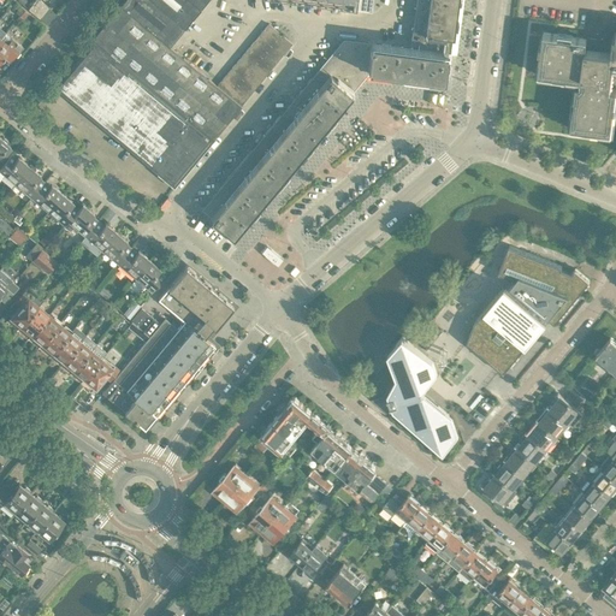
[(40,0),(35,0),(33,4),(43,13),(49,7),(40,0)]
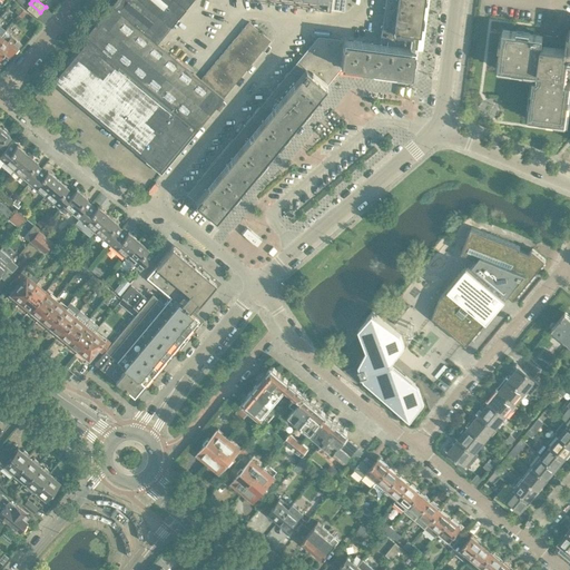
[(170,26),(139,0),(115,0),(111,5),(157,42),(170,26)]
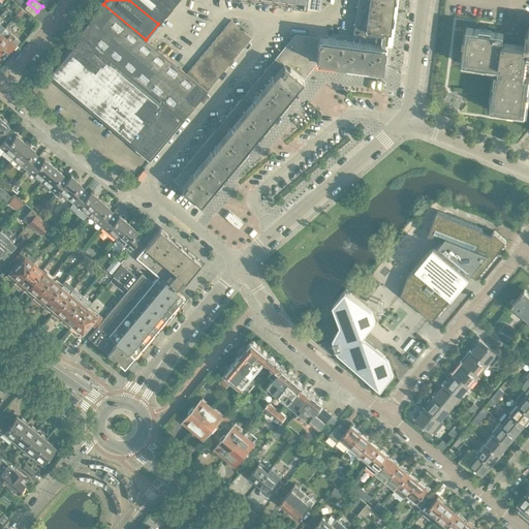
[(172,8),(162,0),(129,0),(158,24),(172,8)]
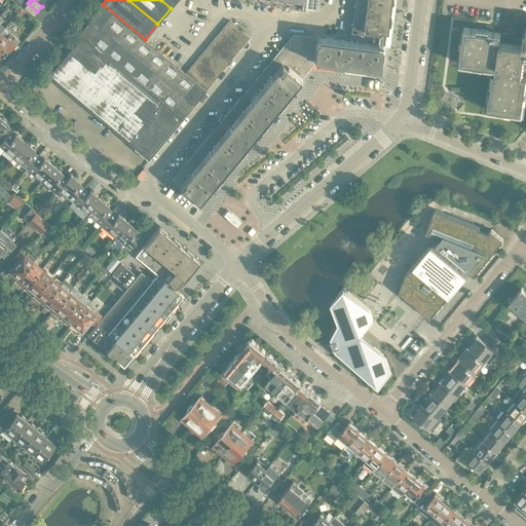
[(317,0),(304,0),(304,7),(316,9),(317,0)]
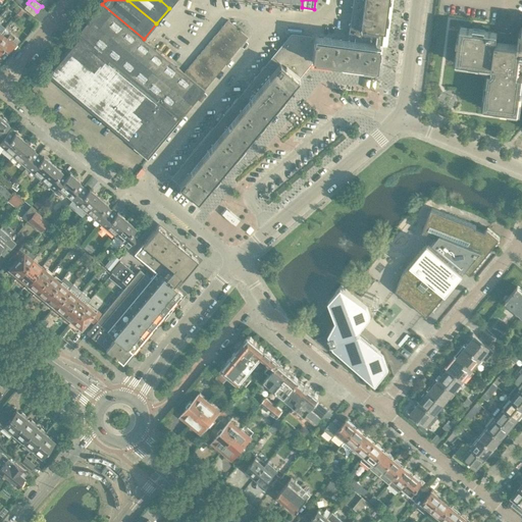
[(353,0),(350,25),(360,28),(359,37),(355,36),(354,41),(314,36),(311,59),(372,67),(375,67),(377,57),(379,57),(380,51),(378,51),(379,40),(381,40),(382,34),(380,34),(380,31),(383,31),(387,0),(353,0)]
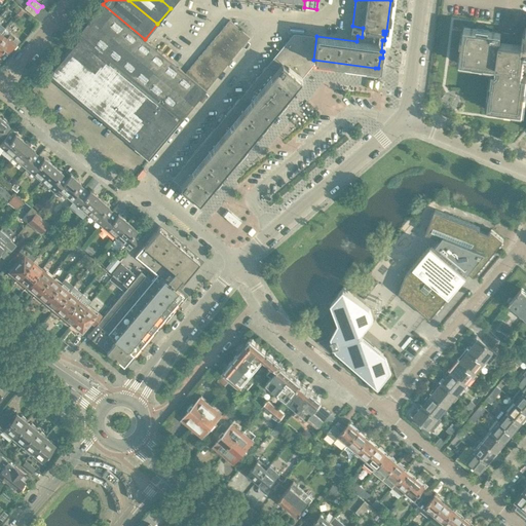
[(37,11),(28,3),(24,7),(34,15),(37,11)]
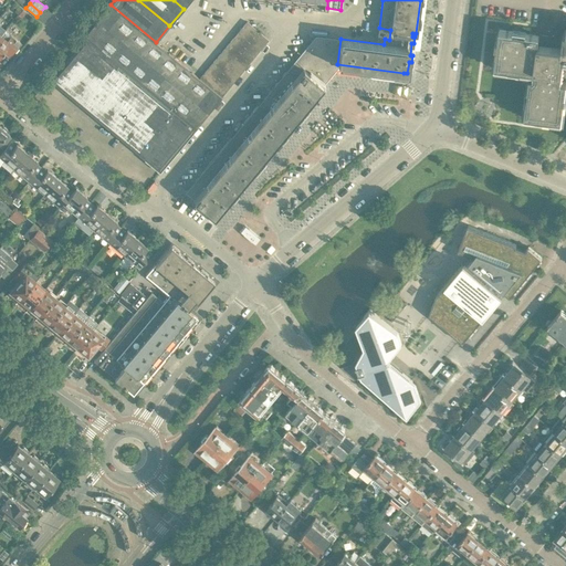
[(221,97),(210,87),(199,79),(156,42),(111,4),(49,79),(159,170),(221,97)]
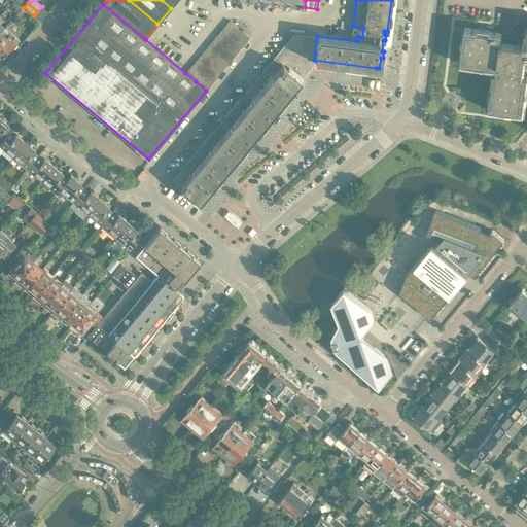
[(230,20),(225,25),(236,33),(240,28),(230,20)]
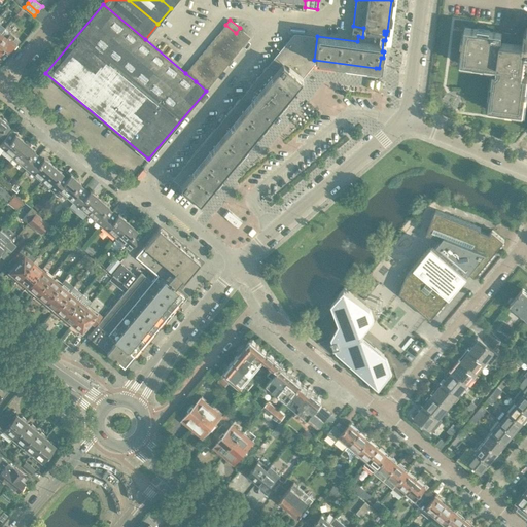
[(225,25),(221,30),(232,38),(236,33),(225,25)]
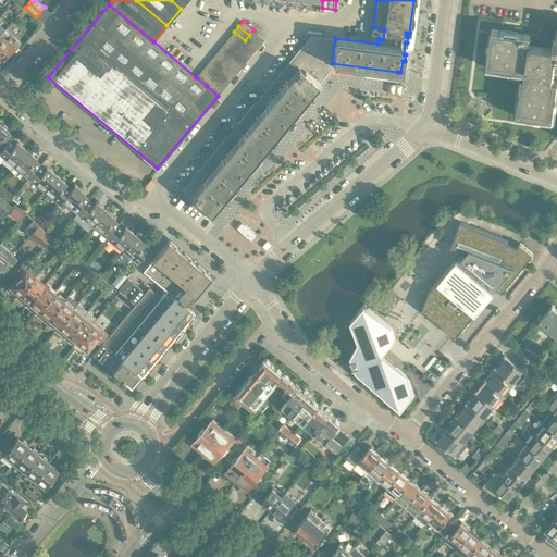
[(373,27),(372,27),(371,37),(379,38),(383,39),(384,29),(373,27)]
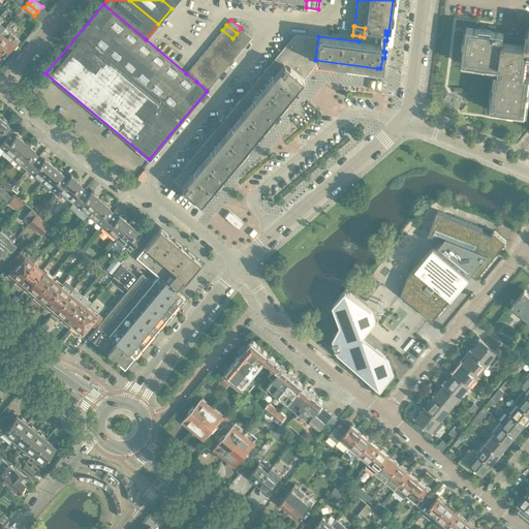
[(500,32),(501,32),(485,30),(485,31),(479,30),(479,29),(467,27),(465,38),(468,38),(466,53),(463,52),(462,62),(474,64),(475,63),(487,65),(487,66),(499,67),(498,71),(495,71),(495,72),(493,84),(494,84),(493,96),(492,96),(490,109),(500,110),(501,107),(515,109),(515,112),(525,113),(527,100),(526,100),(527,89),(528,89),(528,82),(528,75),(524,75),(527,56),(528,56),(528,31),(526,31),(525,44),(502,41),(504,33),(500,32)]
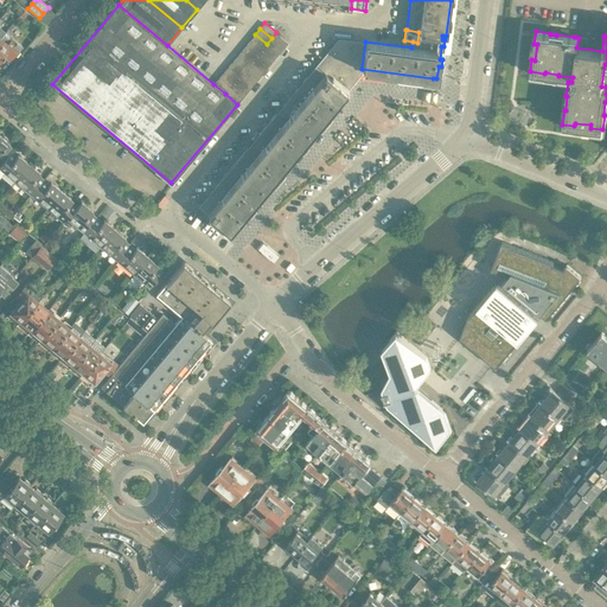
[(10,61),(19,50),(23,46),(12,37),(11,37),(5,32),(1,37),(0,38),(0,59),(0,61),(4,57),(2,57),(4,56),(10,61)]
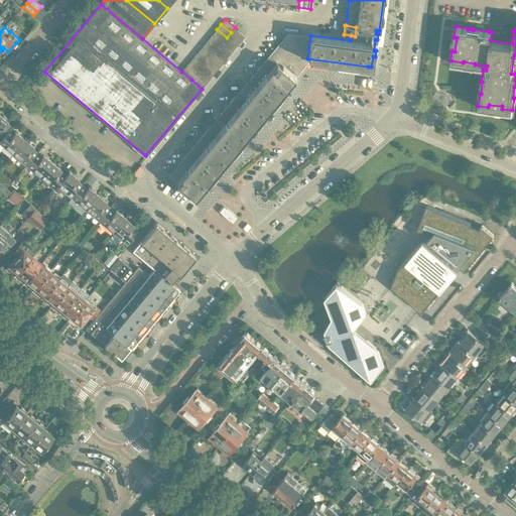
[(245,36),(235,27),(231,32),(241,41),(245,36)]
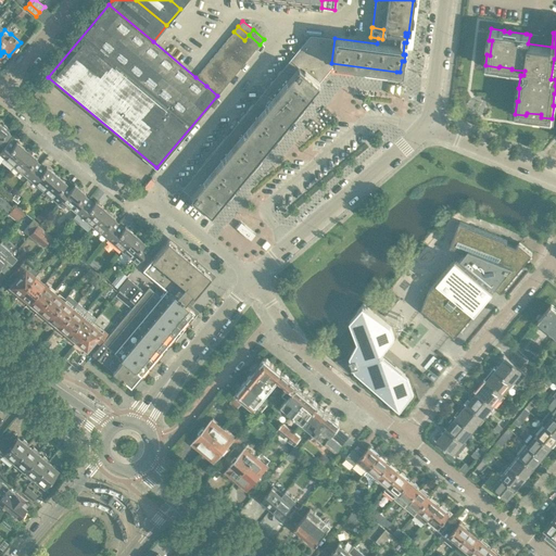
[(234,32),(229,37),(240,46),(244,40),(234,32)]
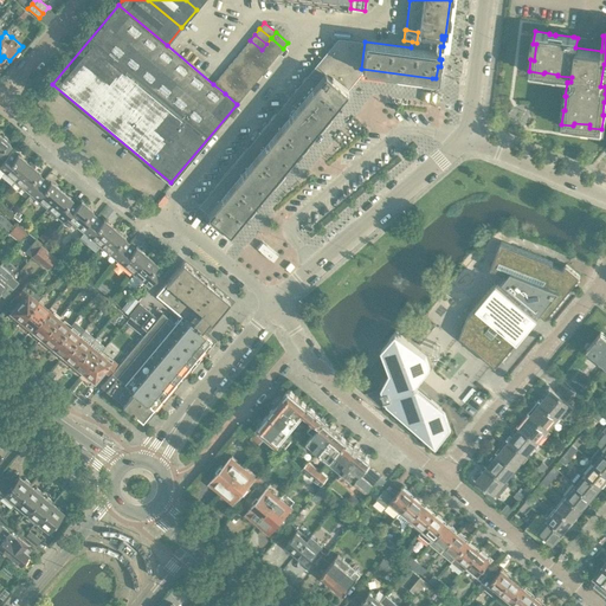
[(283,49),(271,38),(266,44),(278,55),(283,49)]
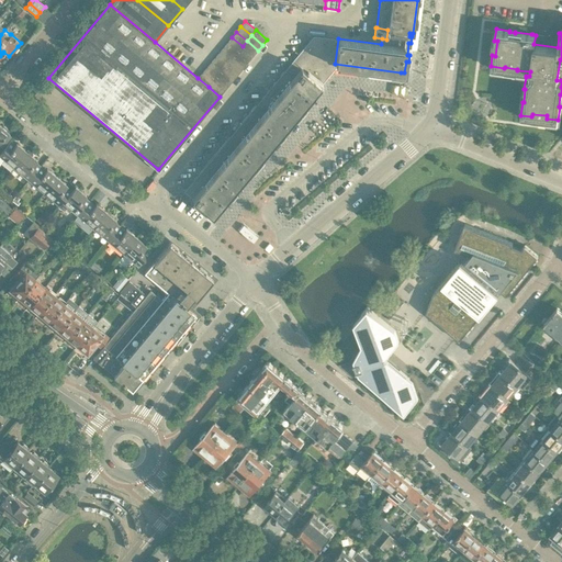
[(314,35),(292,60),(318,81),(333,64),(335,64),(338,38),(314,35)]
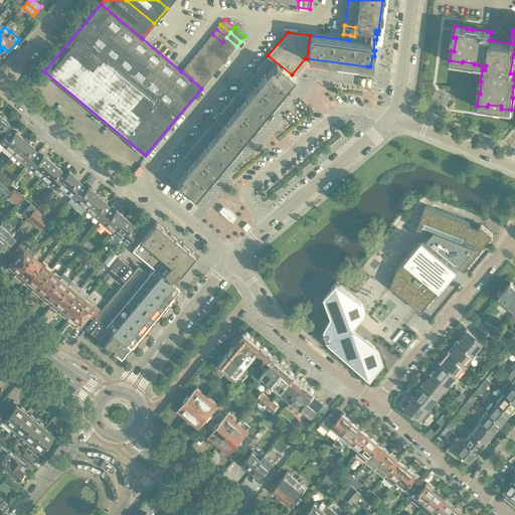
[(212,34),(208,39),(218,47),(222,42),(212,34)]
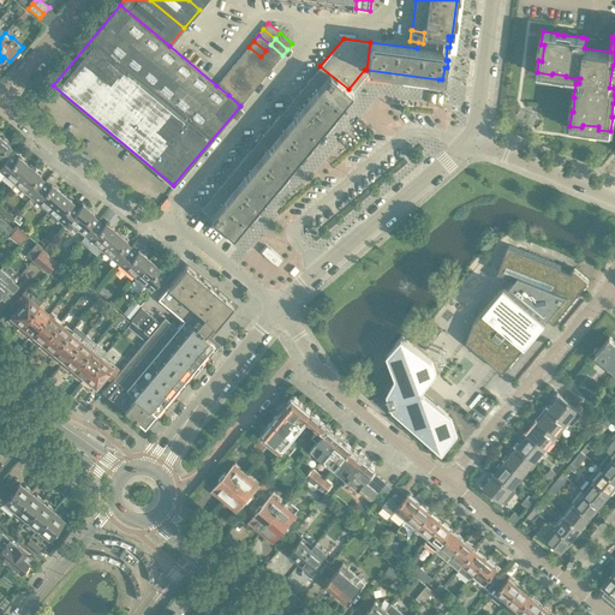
[(282,55),(270,45),(266,51),(278,60),(282,55)]
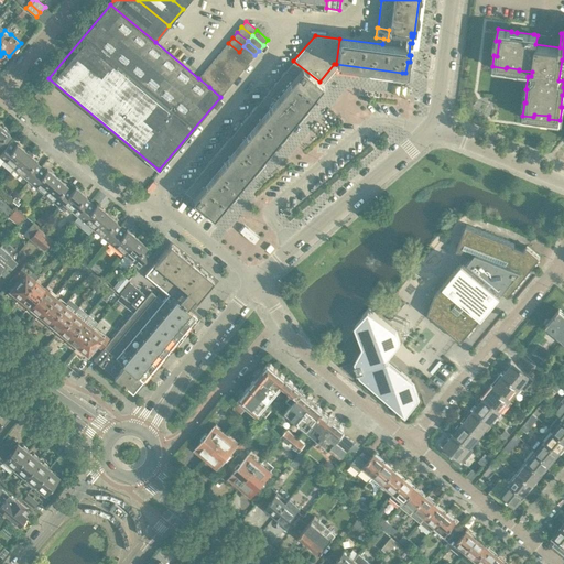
[(228,43),(224,47),(235,56),(239,52),(228,43)]
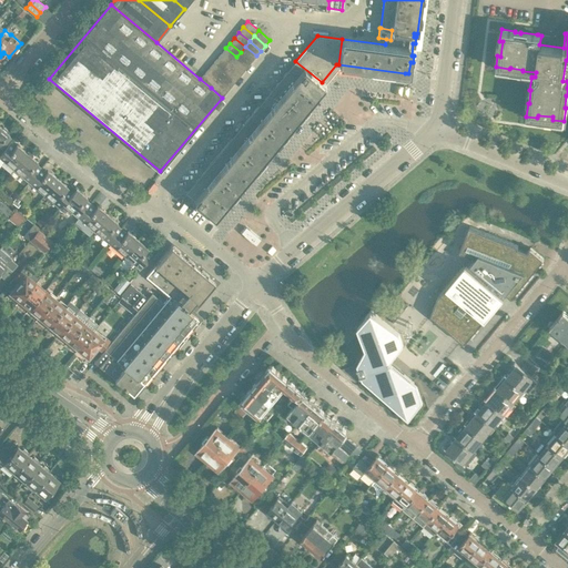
[(256,56),(245,47),(241,52),(252,61),(256,56)]
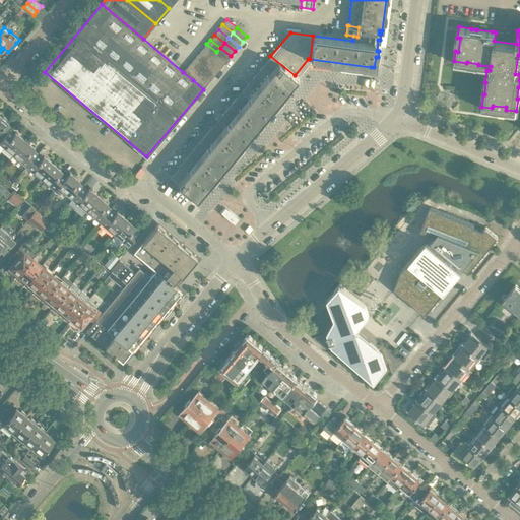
[(206,44),(202,49),(212,57),(216,52),(206,44)]
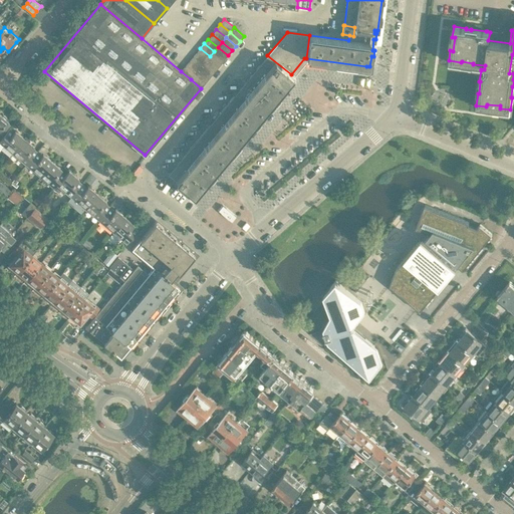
[(228,55),(218,47),(214,51),(224,60),(228,55)]
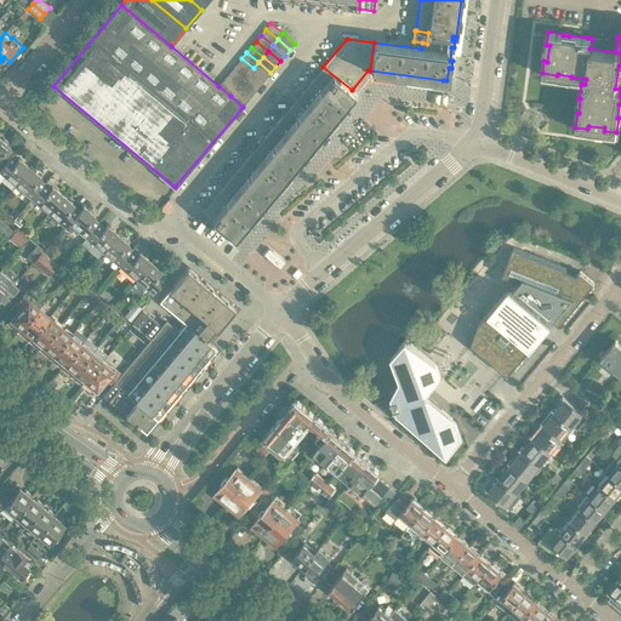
[(241,58),(237,64),(249,74),(254,68),(241,58)]
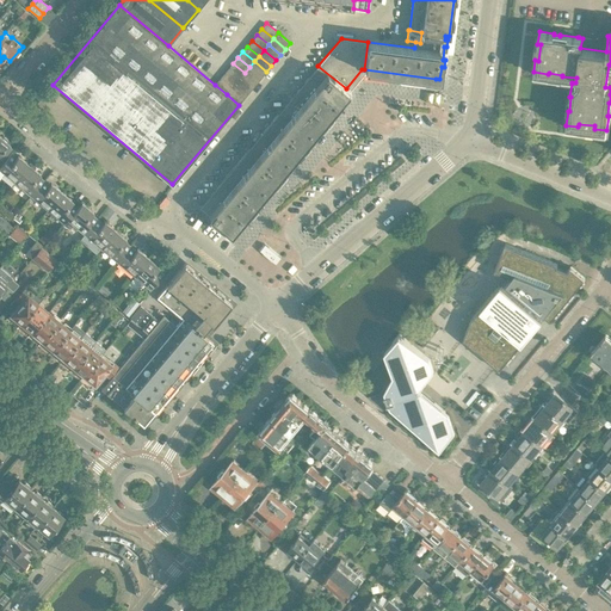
[(266,72),(254,61),(250,67),(261,78),(266,72)]
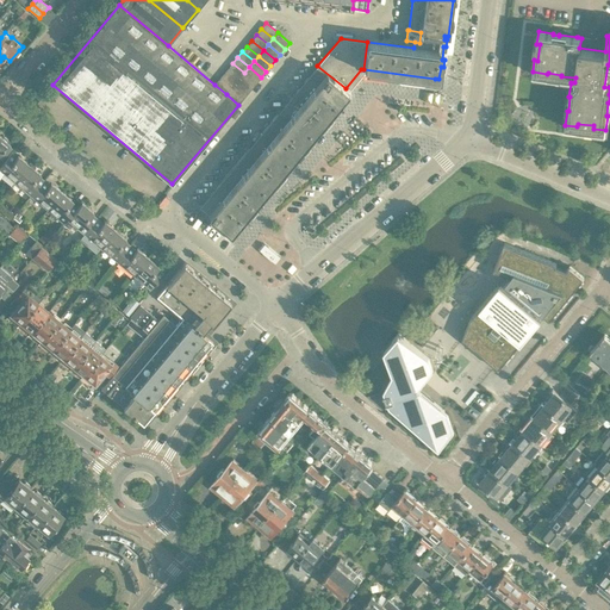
[(232,63),(228,68),(240,79),(244,73),(232,63)]
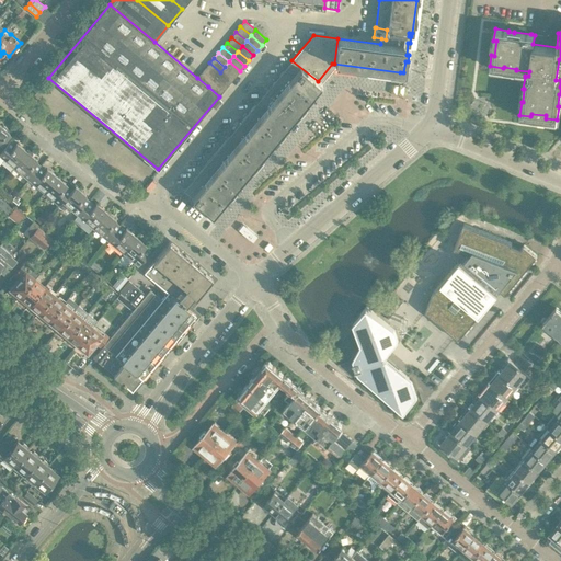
[(212,214),(279,134),(320,83),(318,81),(292,60),(183,191),(212,214)]
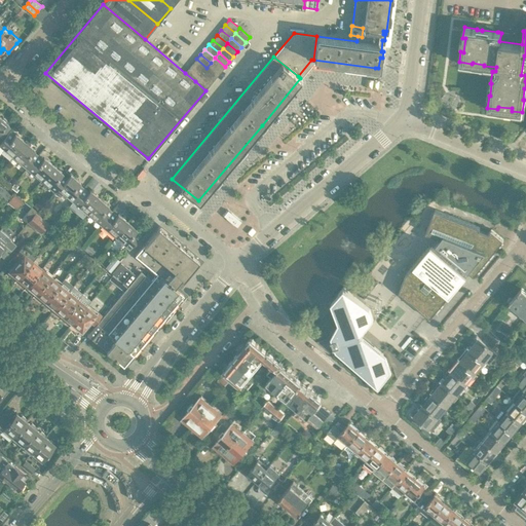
[(225,67),(215,58),(211,63),(221,71),(225,67)]
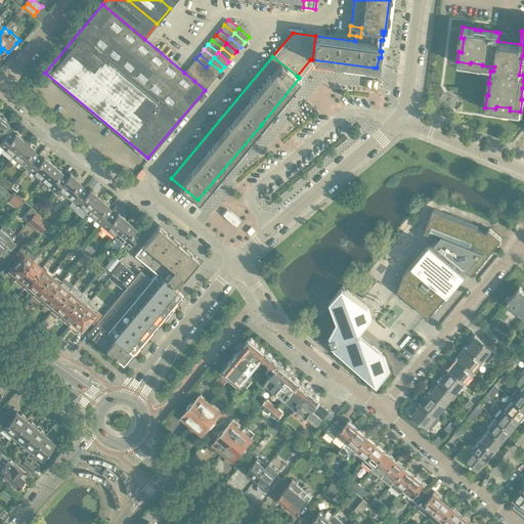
[(195,58),(191,63),(202,72),(206,68),(195,58)]
